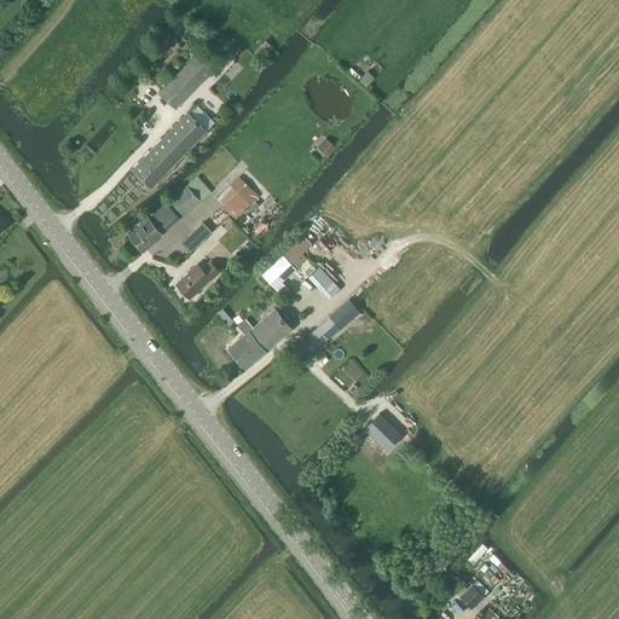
[(175,109),(213,69),(197,53),(160,94),(175,109)]
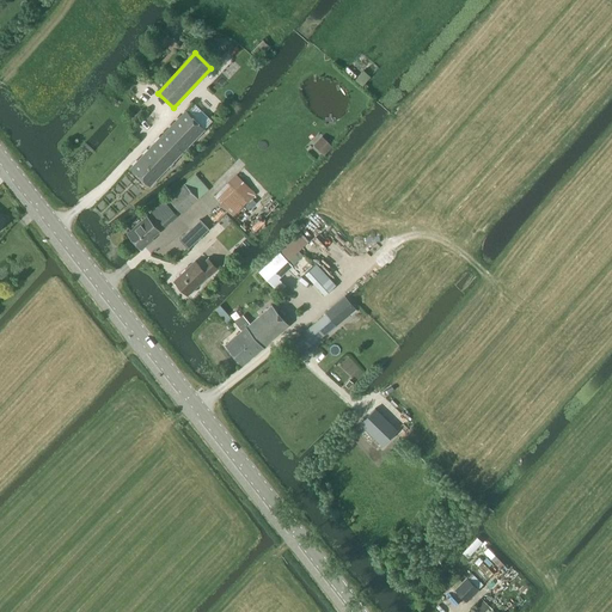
[(167,167),(176,158),(204,129),(185,111),(130,167),(150,185),(167,167)]
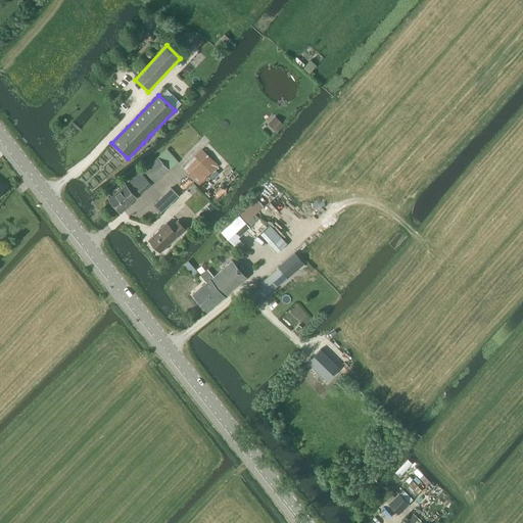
[(155,183),(178,162),(167,149),(143,170),(155,183)]
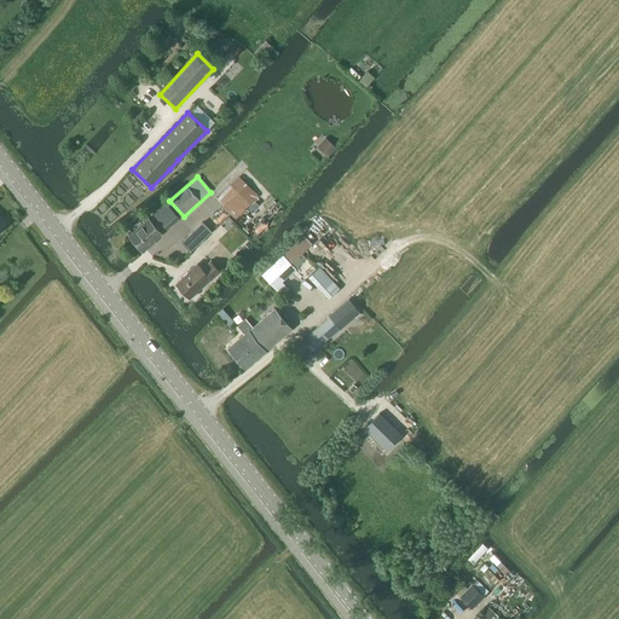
[(236,220),(259,198),(239,178),(217,200),(236,220)]
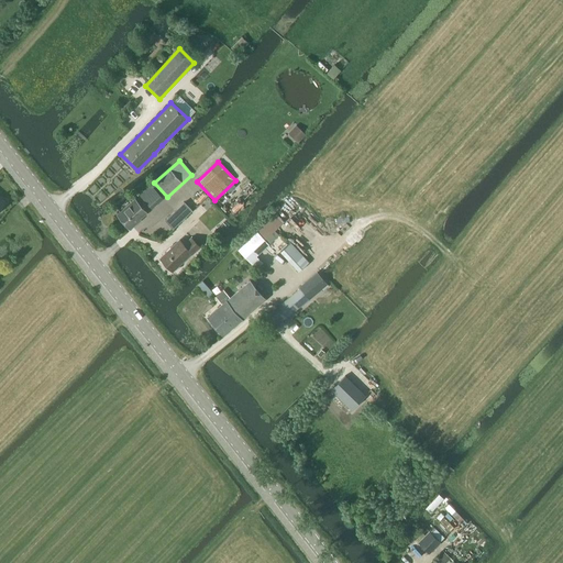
[(136,222),(146,212),(135,200),(117,216),(130,230),(136,223),(136,222)]
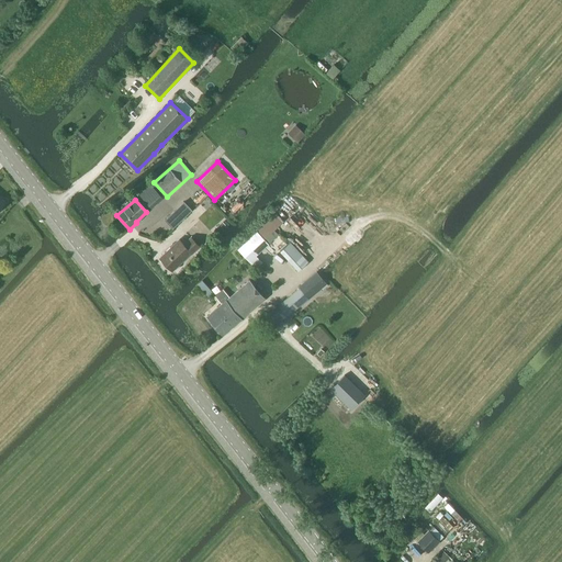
[(182,220),(173,211),(164,221),(172,229),(182,220)]
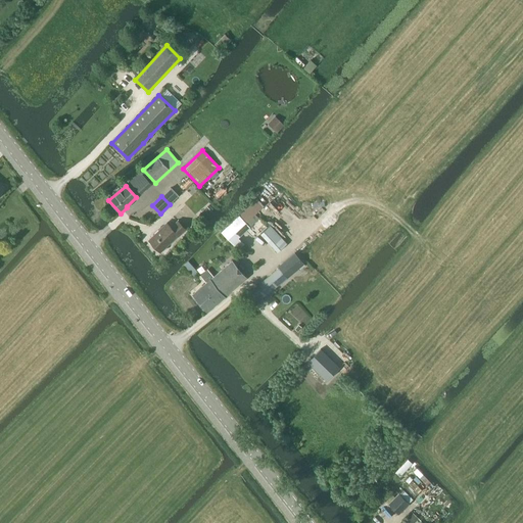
[(246,223),(254,215),(264,206),(256,199),(239,216),(246,223)]
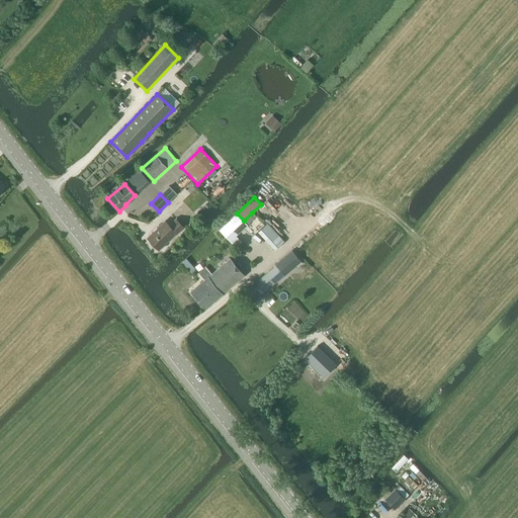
[(247,225),(256,217),(252,212),(244,221),(237,213),(219,231),(232,244),(238,238),(236,236),(247,225)]
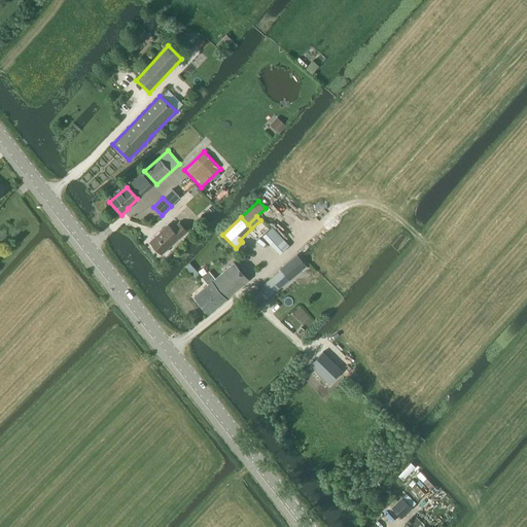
[(179,238),(186,232),(179,223),(172,230),(168,225),(150,242),(162,254),(179,238)]
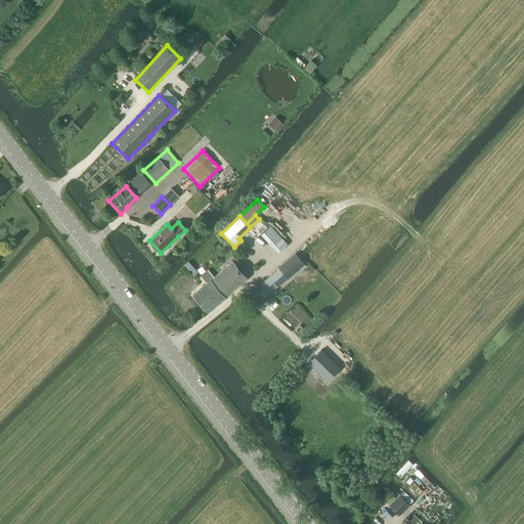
[(295,254),(279,267),(288,277),(299,268),(300,270),(305,266),(295,254)]
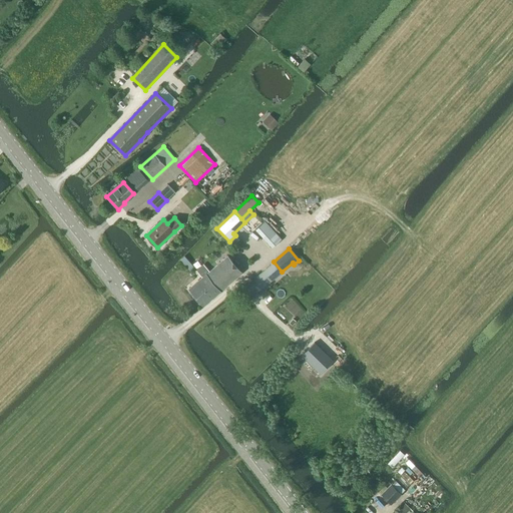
[(203,306),(241,273),(227,257),(209,272),(203,265),(196,271),(202,278),(189,289),(203,306)]
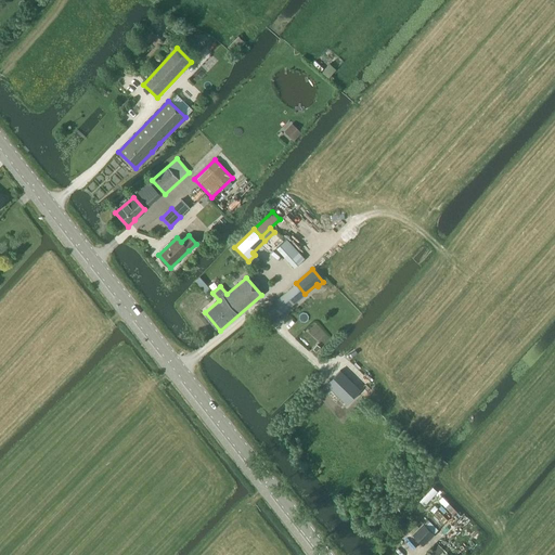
[(296,283),(266,309),(274,320),(305,294),(296,283)]
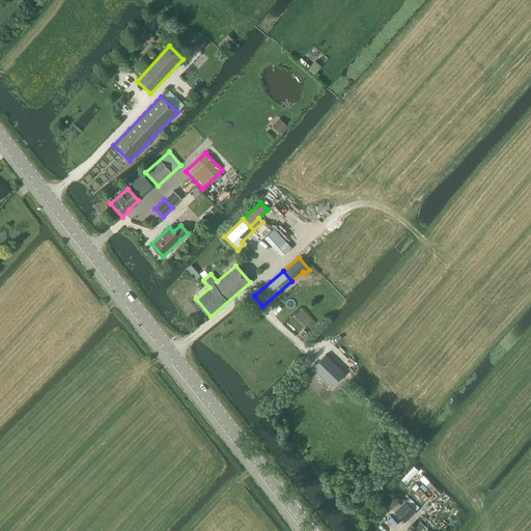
[(332,386),(343,373),(326,357),(314,368),(332,386)]
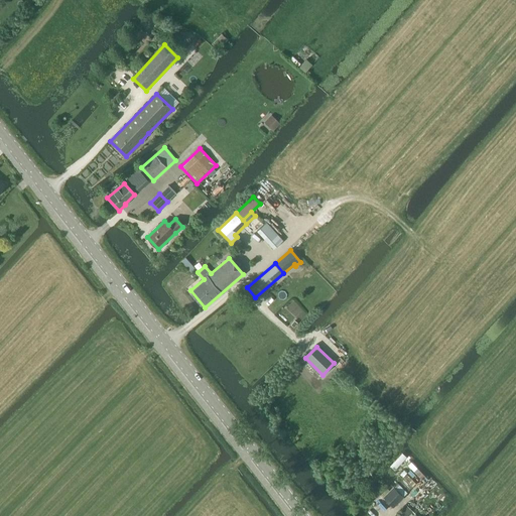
[(392,488),(383,497),(387,502),(391,506),(393,508),(403,499),(402,498),(399,495),(393,489),(392,488)]
